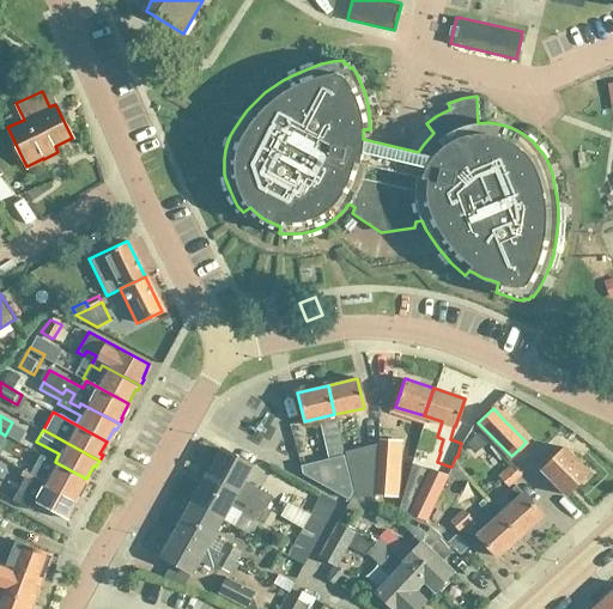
[(389,439),(378,437),(377,449),(375,492),(398,493),(401,440),(389,439)]
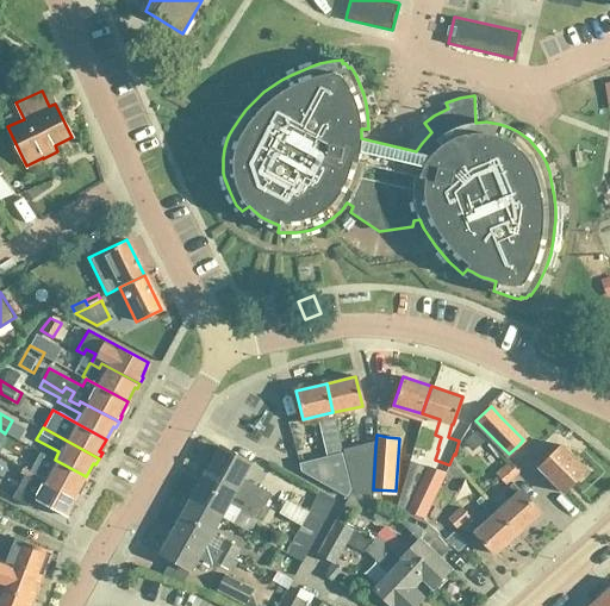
[(205,473),(235,489),(247,495),(263,505),(269,494),(256,486),(241,478),(249,462),(221,445),(205,473)]
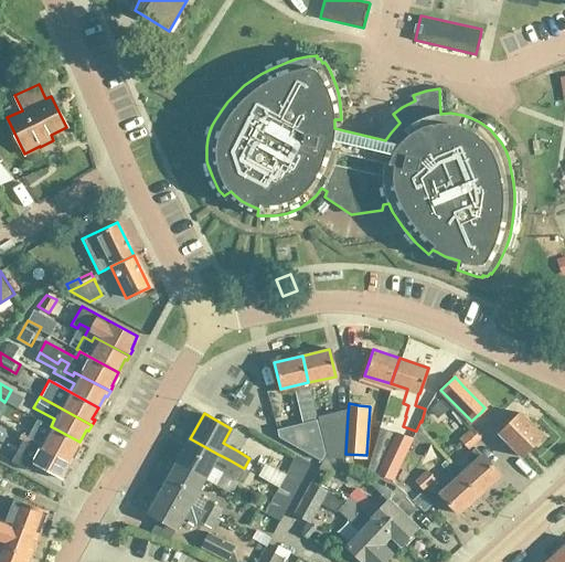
[(499,414),(491,423),(489,424),(497,432),(522,456),(541,436),(519,413),(509,424),(499,414)]
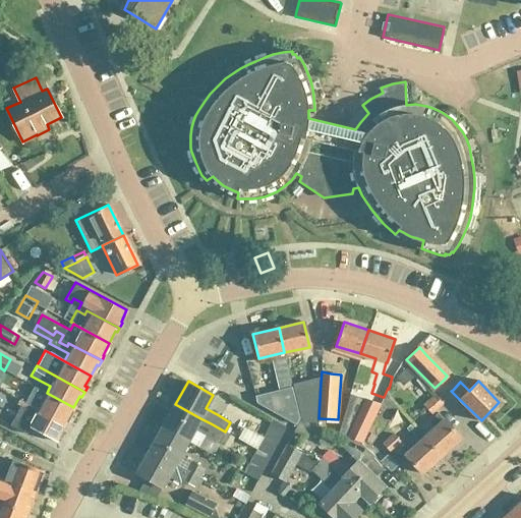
[(321,382),(294,388),(301,417),(317,423),(321,382)]
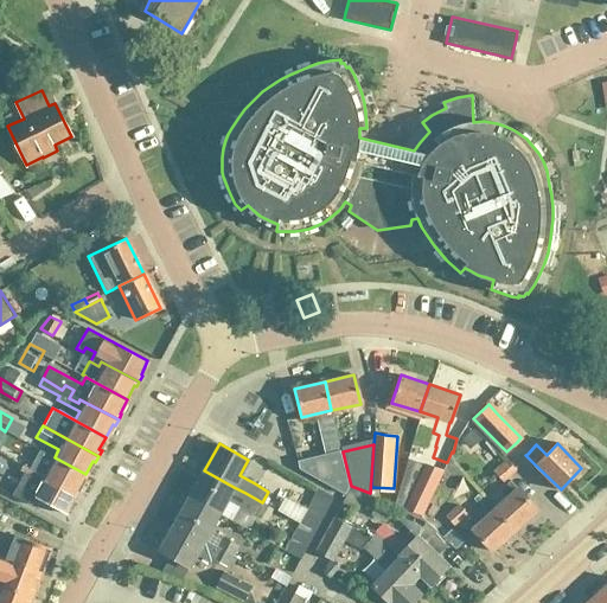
[(301,470),(345,494),(349,487),(339,450),(296,461),(299,468),(301,470)]
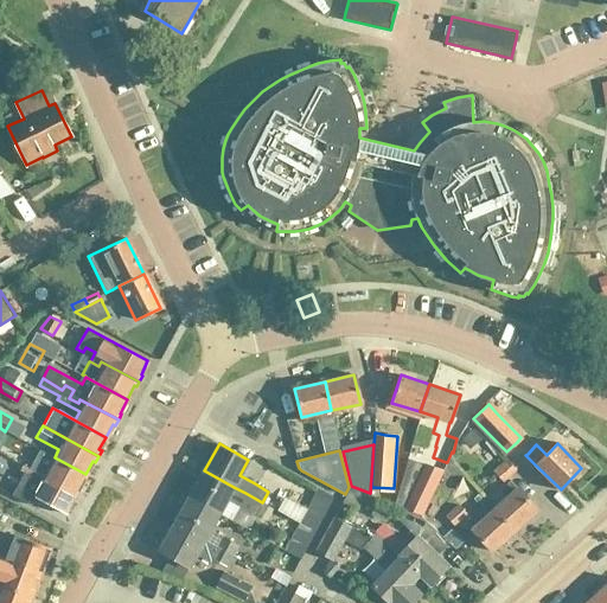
[(39,474),(78,493),(81,488),(78,487),(85,474),(55,457),(46,472),(32,463),(26,474),(37,479),(39,474)]
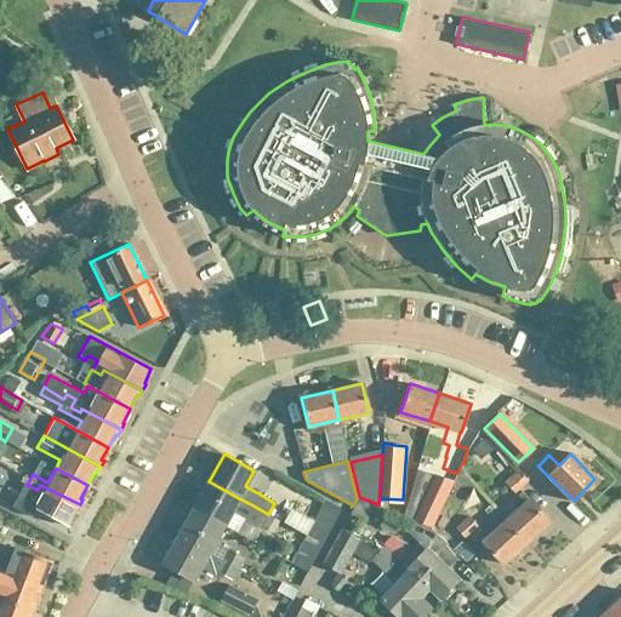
[(400,514),(429,526),(453,480),(415,468),(400,514)]
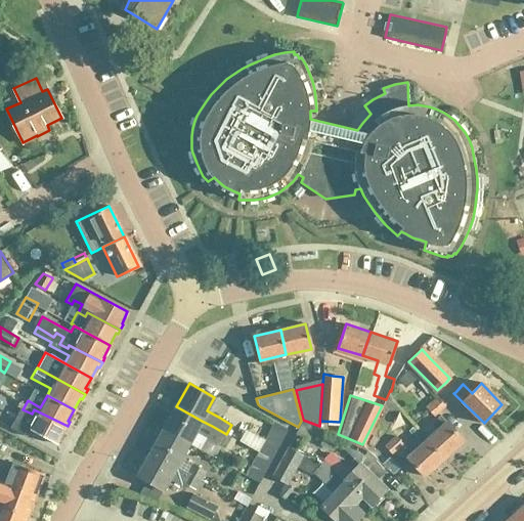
[(68,426),(34,409),(32,414),(23,409),(28,400),(20,397),(19,400),(12,396),(9,402),(19,407),(9,427),(26,436),(30,429),(55,442),(62,430),(64,431),(68,426)]
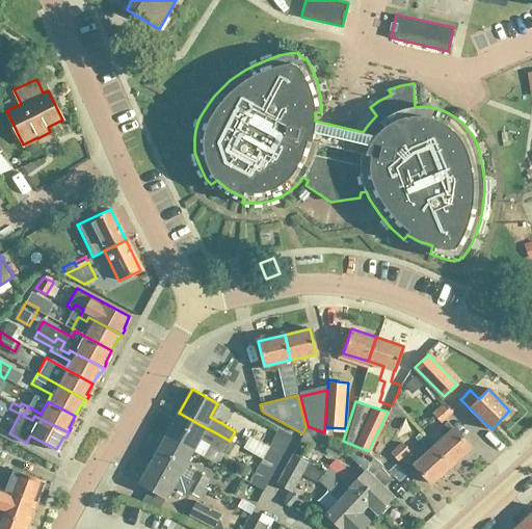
[(452,412),(449,408),(444,402),(432,413),(441,422),(452,412)]
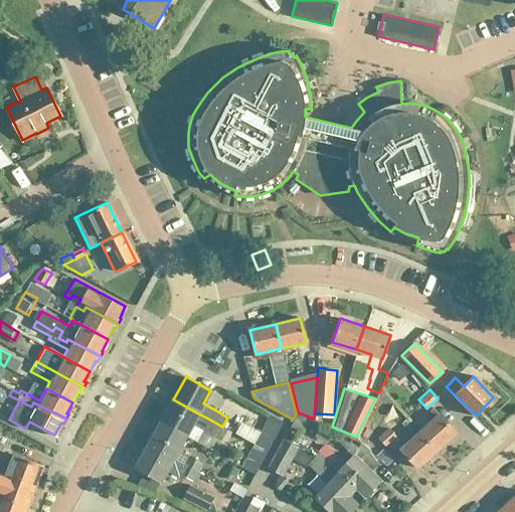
[(161,422),(186,436),(198,413),(173,399),(161,422)]
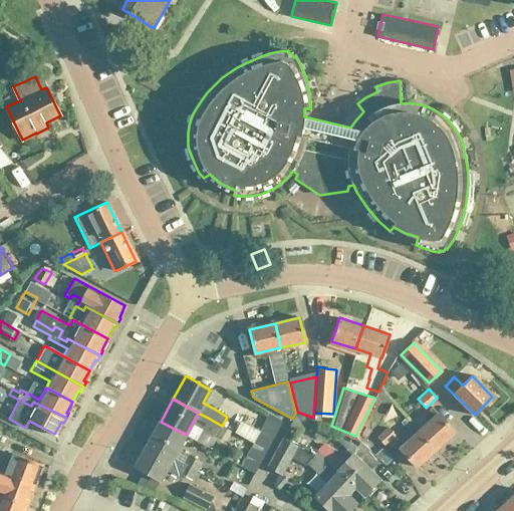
[(417,431),(435,450),(454,433),(431,408),(422,416),(428,421),(417,431)]
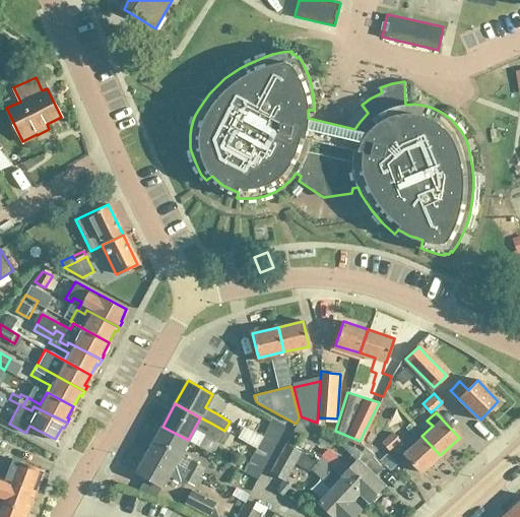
[(241,475),(255,482),(282,431),(268,423),(241,475)]
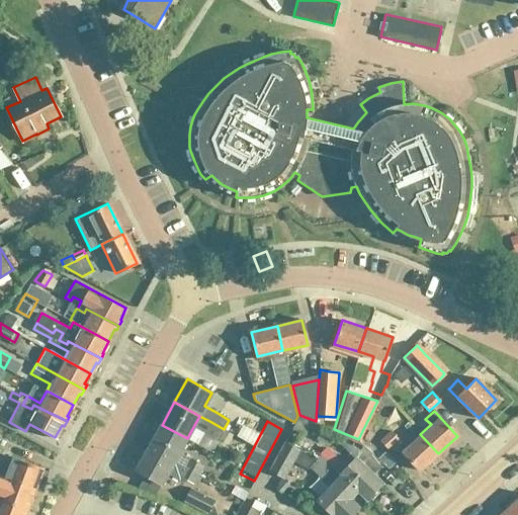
[(187,438),(162,425),(149,447),(197,474),(203,463),(180,450),(187,438)]
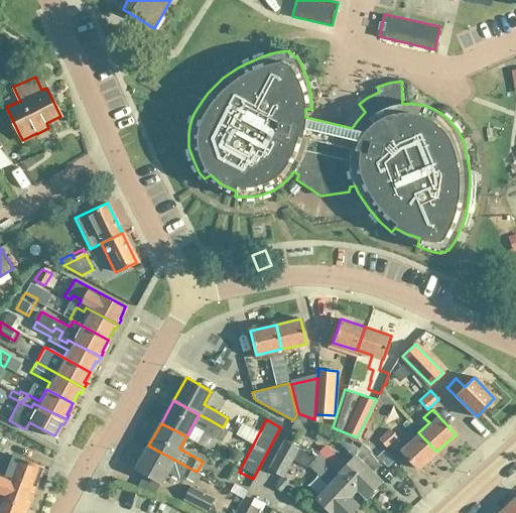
[(398,436),(389,427),(378,437),(386,447),(398,436)]
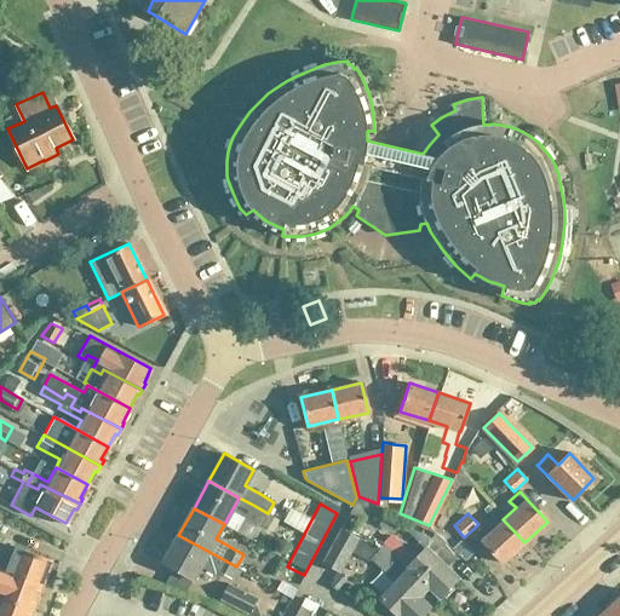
[(524,542),(503,519),(482,540),(504,563),(524,542)]
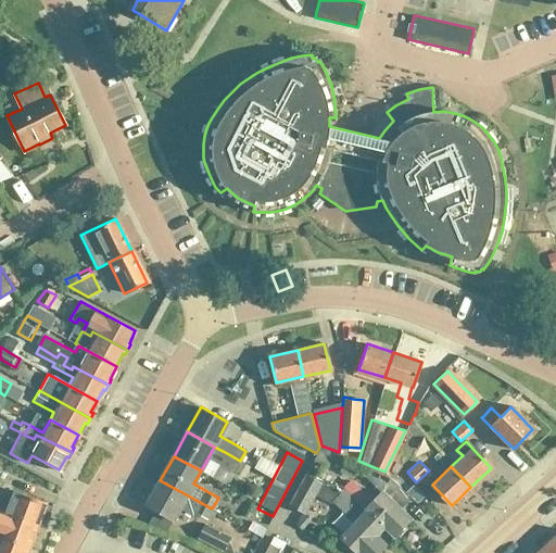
[(395,507),(407,494),(384,473),(370,467),(363,476),(379,492),(371,501),(355,487),(349,493),(383,525),(383,526),(393,536),(395,532),(399,536),(405,527),(403,525),(408,518),(395,507)]
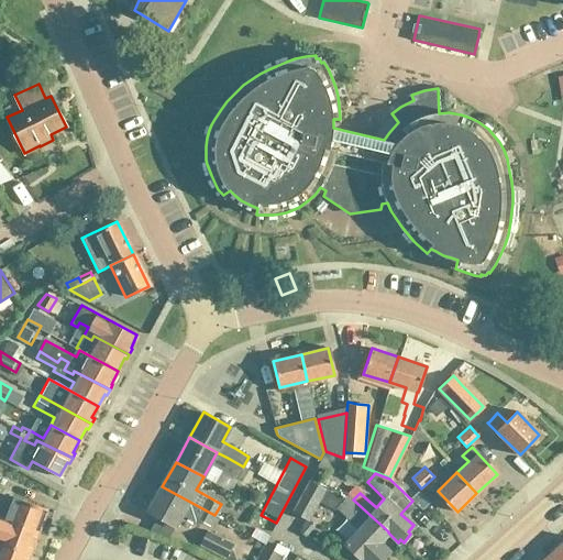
[(291,511),(309,520),(327,489),(327,487),(309,479),(291,511)]
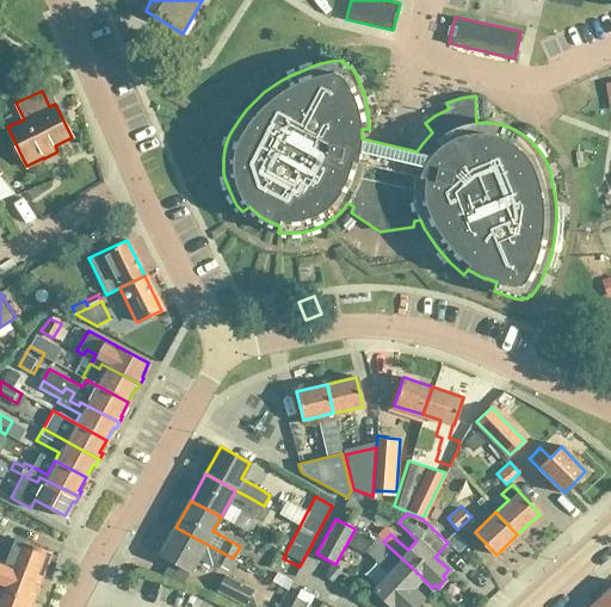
[(233,558),(176,527),(161,555),(190,570),(197,558),(210,565),(213,562),(227,570),(233,558)]
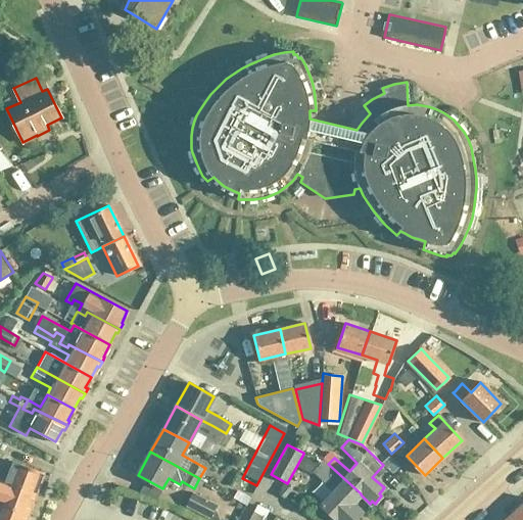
[(361,493),(328,464),(323,459),(320,463),(303,454),(297,466),(311,473),(312,472),(332,491),(320,506),(322,508),(320,511),(328,518),(330,515),(335,519),(357,519),(355,519),(361,513),(350,505),(361,493)]
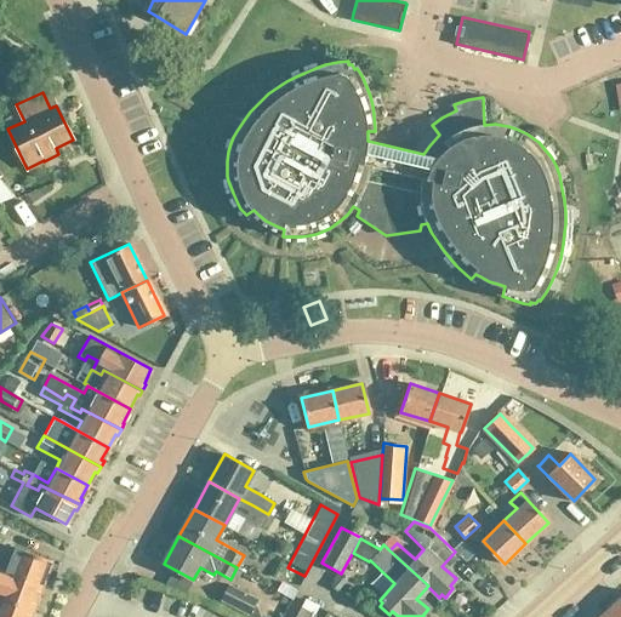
[(0,567),(41,584),(51,560),(5,542),(1,553),(0,552),(0,567)]
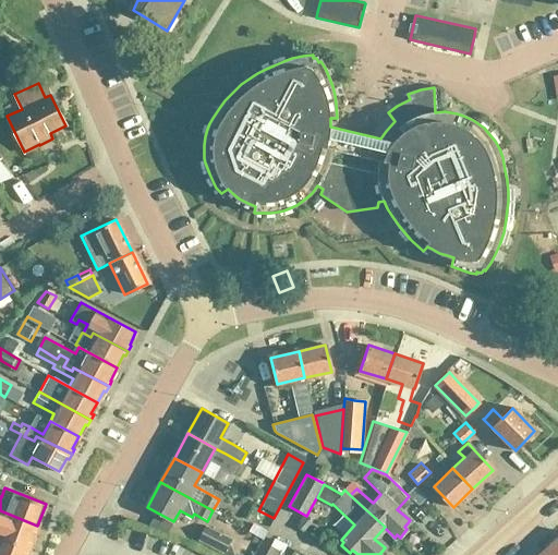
[(0,535),(28,547),(37,526),(0,510),(0,535)]
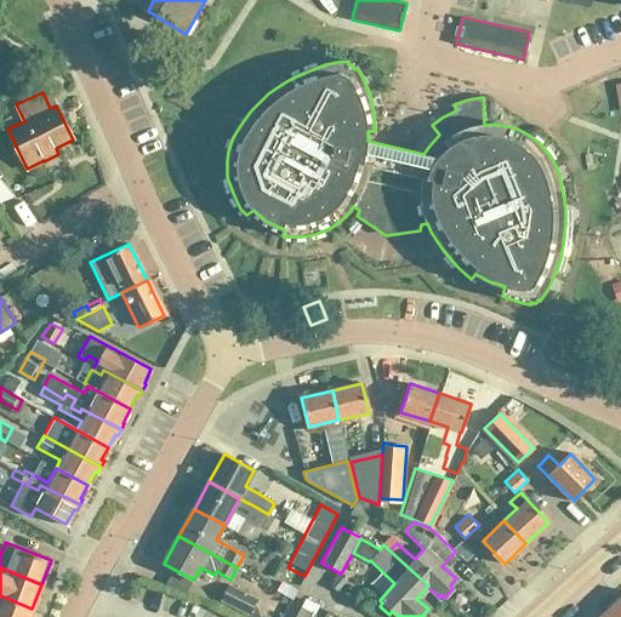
[(280,581),(275,589),(291,599),(296,589),(280,581)]
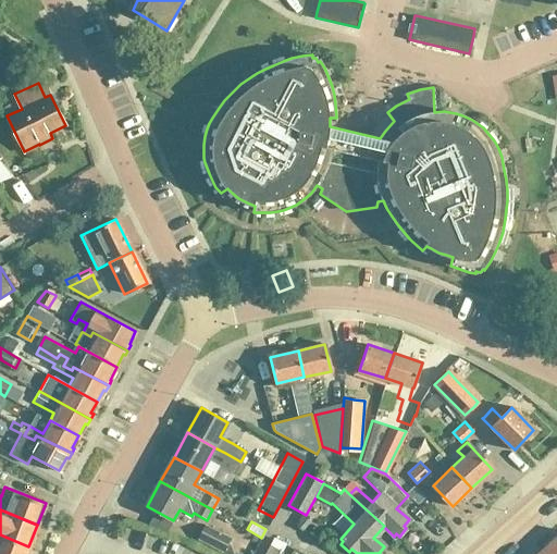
[(205,524),(198,536),(197,538),(224,552),(232,537),(205,524)]
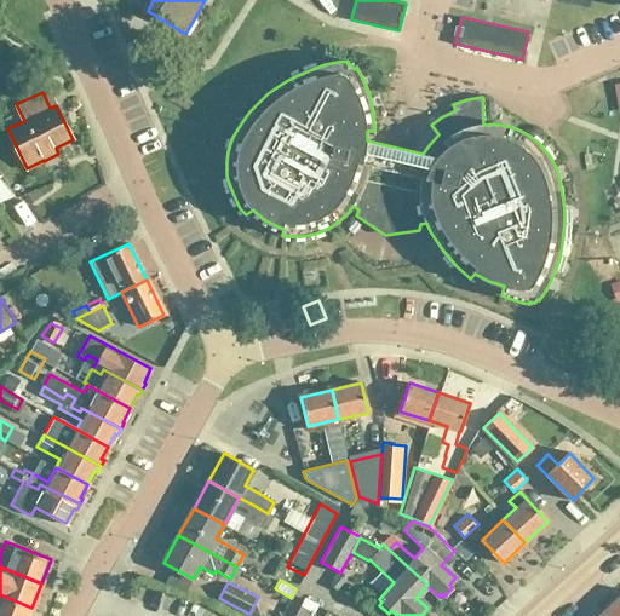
[(28,615),(32,608),(0,594),(0,615),(28,615)]
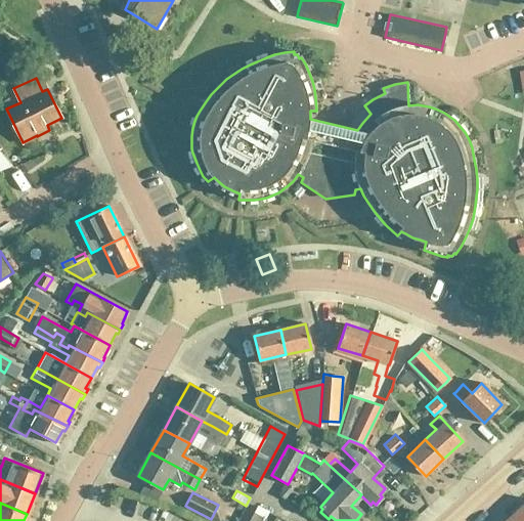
[(523,520),(523,503),(509,517),(513,520),(523,520)]
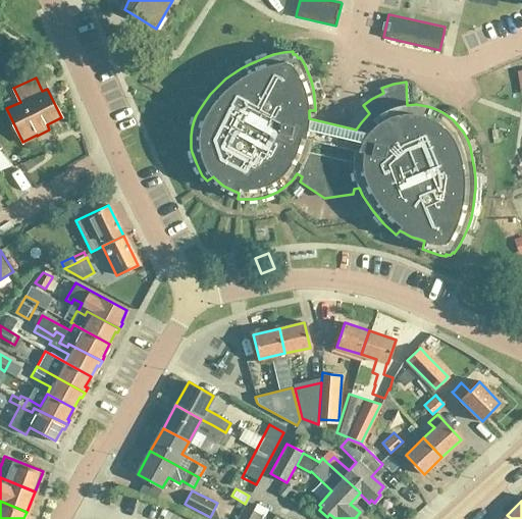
[(263,518),(265,516),(253,509),(247,518),(263,518)]
